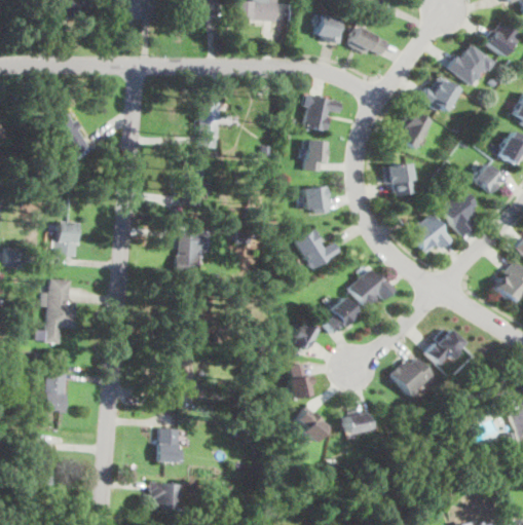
[(154,0),(154,22),(152,22),(146,22),(144,22),(144,21),(134,21),(129,21),(127,20),(127,17),(115,16),(115,5),(115,0),(154,0)]
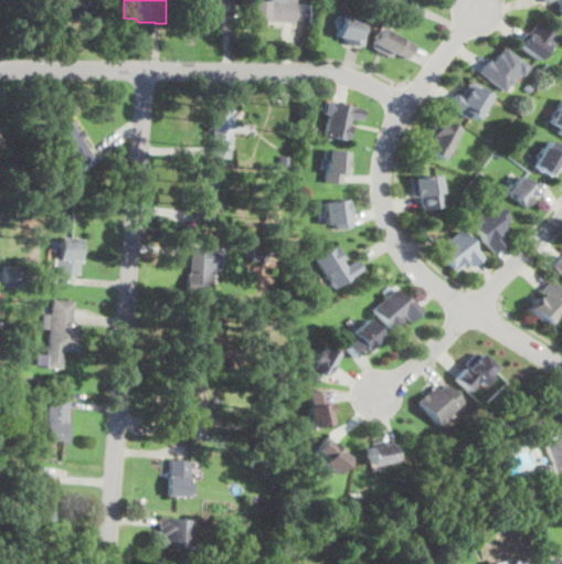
[(233,0),(233,2),(233,6),(233,20),(224,19),(183,18),(183,0),(233,0)]
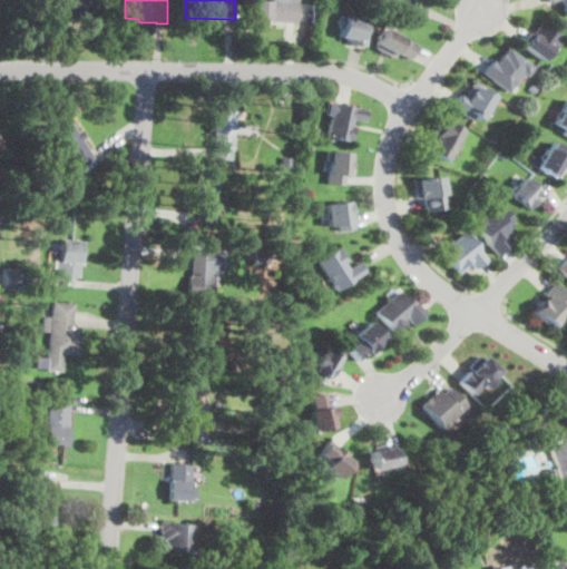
[(300,0),(299,25),(296,25),(287,23),(254,20),(255,0),(264,0),(273,1),(273,0),(300,0)]
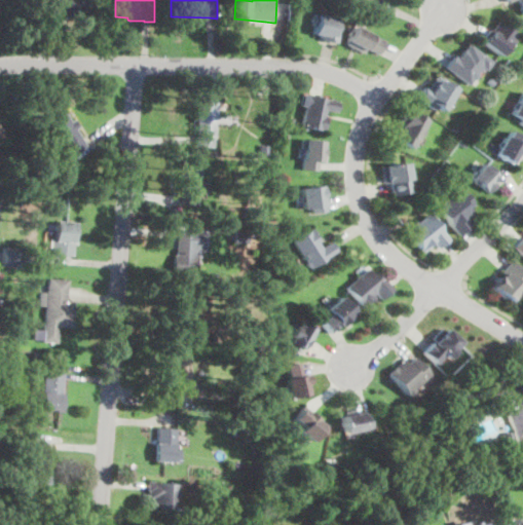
[(522,10),(521,8),(522,7),(520,2),(520,1),(520,0),(517,0),(510,3),(509,1),(508,0),(522,0),(522,10)]
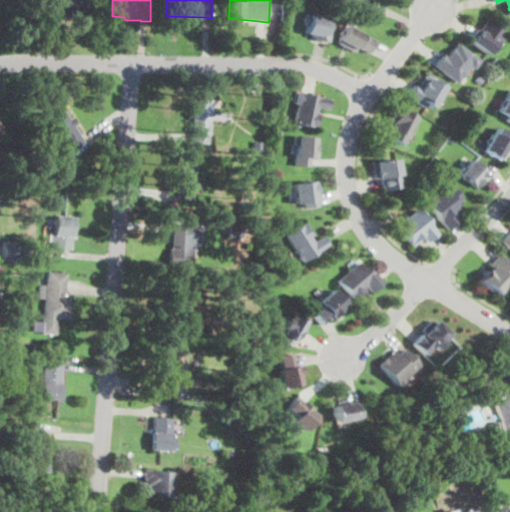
[(285,7),(283,20),(277,19),(278,7),(285,7)]
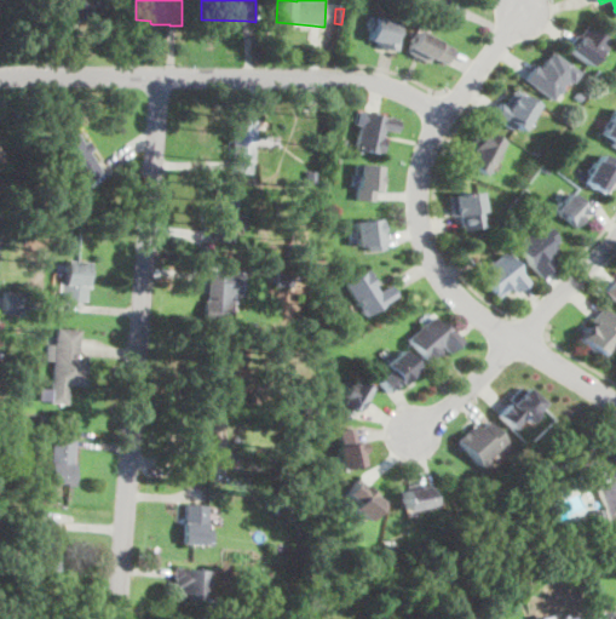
[(374,18),(399,22),(398,34),(403,35),(401,53),(397,52),(384,51),(383,51),(384,47),(379,46),(376,46),(378,43),(370,41),(373,32),(370,32),(370,28),(368,28),(369,22),(370,22),(372,19),(374,21),(374,18)]
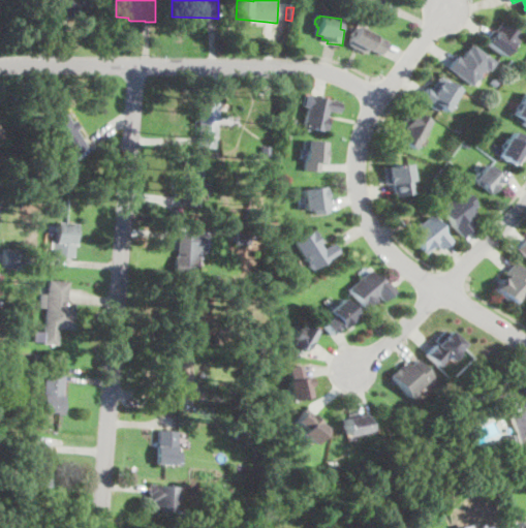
[(521,36),(518,39),(511,49),(504,57),(503,57),(487,43),(488,42),(492,37),(492,38),(495,34),(496,32),(498,30),(503,23),(521,36)]
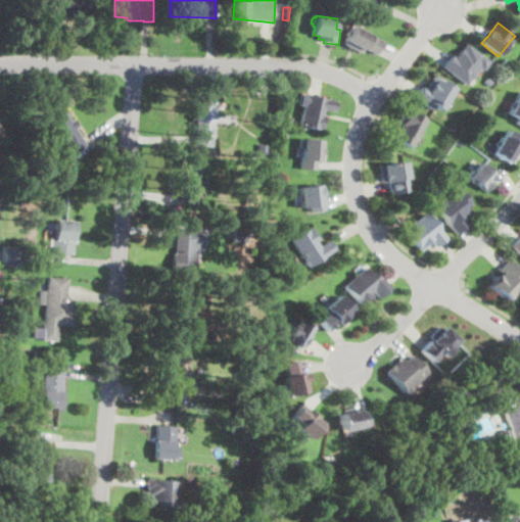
[(362,31),(385,42),(385,44),(379,54),(379,55),(367,49),(364,54),(357,51),(352,49),(345,45),(349,37),(348,36),(350,33),(351,33),(355,28),(356,28),(362,31)]
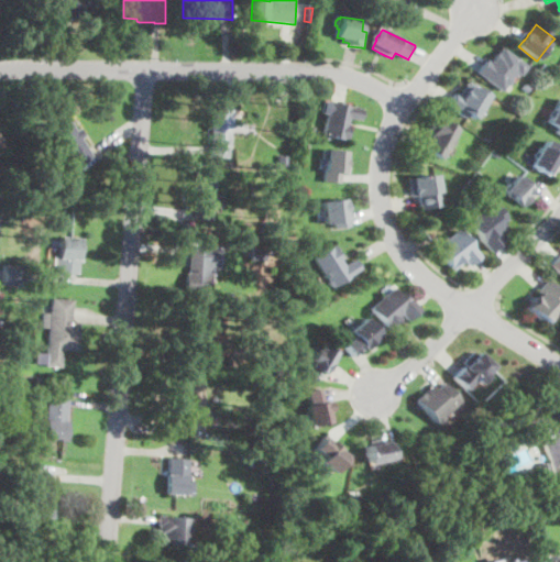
[(504,48),(529,68),(523,76),(522,76),(518,74),(513,80),(514,81),(509,87),(508,87),(504,92),(479,74),(480,72),(487,63),(489,61),(492,63),(493,62),(498,54),(500,55),(504,48)]
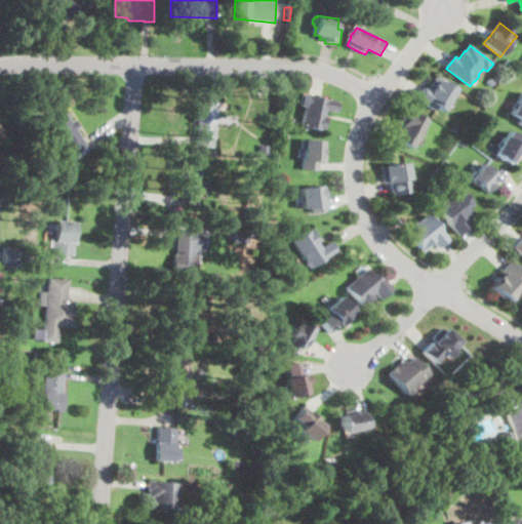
[(457,89),(451,99),(447,107),(444,111),(443,110),(441,114),(418,101),(419,98),(425,89),(427,88),(430,90),(433,85),(435,82),(437,78),(457,89)]
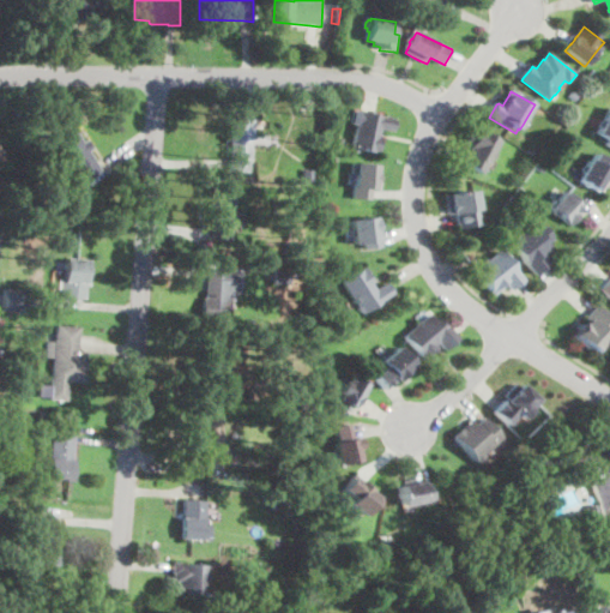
[(397,120),(394,132),(382,130),(381,134),(381,137),(384,137),(380,154),(354,148),(358,125),(361,112),(397,120)]
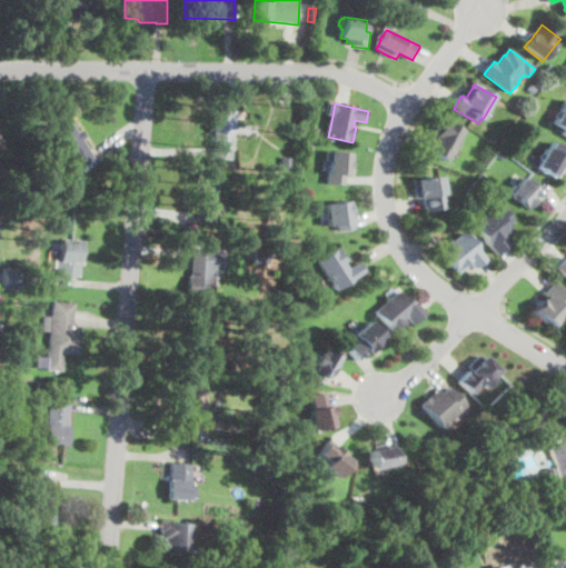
[(565,137),(564,136),(565,133),(565,130),(555,126),(557,120),(562,111),(565,105),(565,137)]
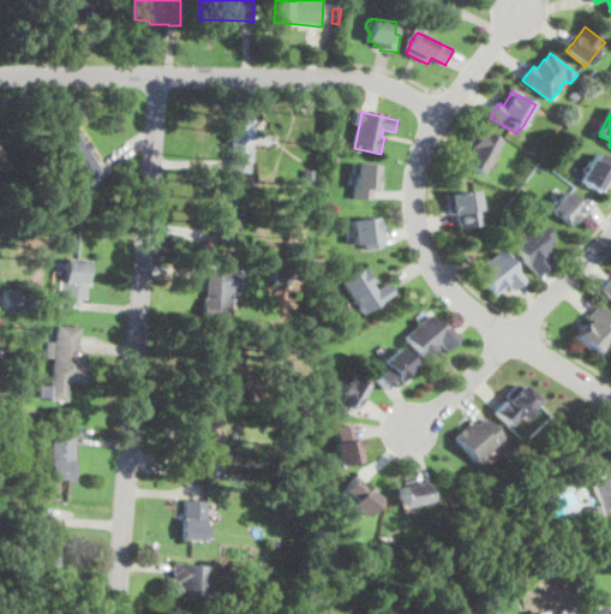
[(253,172),(232,172),(232,119),(253,119),(253,172)]
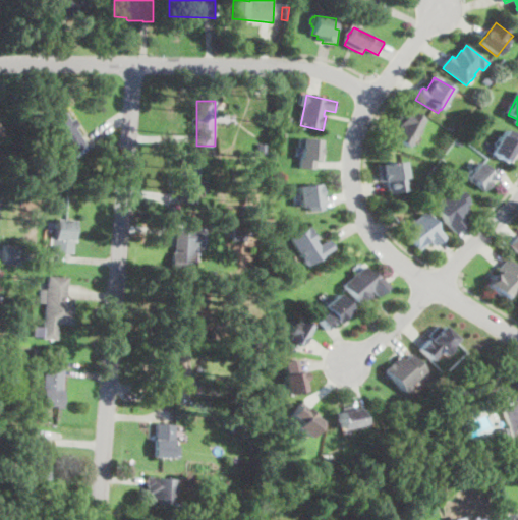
[(421,130),(422,132),(420,135),(419,135),(418,135),(416,140),(415,140),(413,142),(411,148),(396,139),(395,138),(398,132),(399,130),(400,131),(402,128),(400,127),(401,124),(400,123),(398,122),(398,121),(405,109),(426,121),(421,130)]
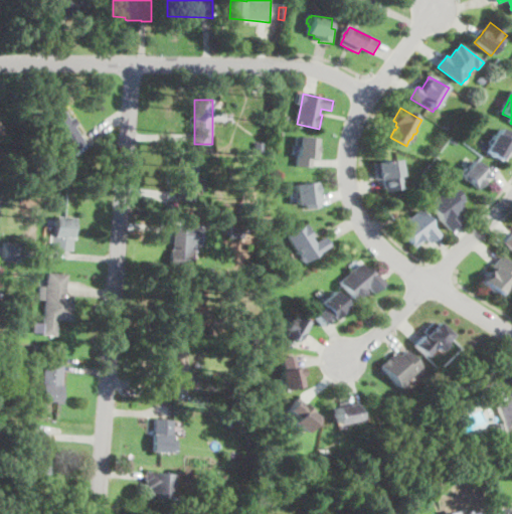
[(64,109),(72,121),(74,119),(76,122),(78,124),(79,126),(76,127),(88,144),(72,154),(71,154),(69,151),(66,146),(64,144),(60,146),(53,135),(58,132),(49,119),(50,118),(64,109)]
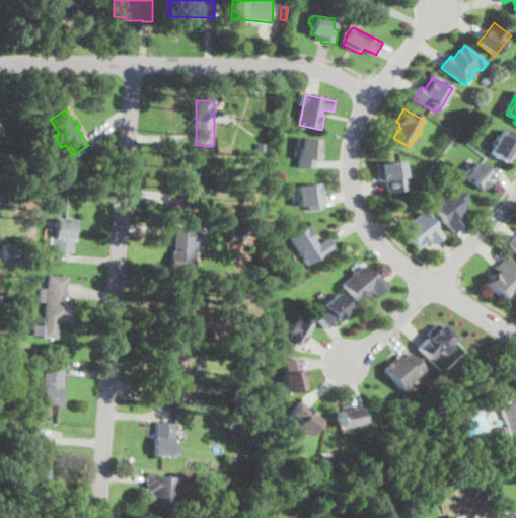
[(515,144),(515,155),(514,154),(513,156),(508,163),(506,161),(507,160),(502,157),(502,158),(498,156),(497,157),(492,153),(491,152),(495,146),(494,144),(495,141),(497,141),(498,142),(502,137),(503,138),(508,130),(515,135),(515,144)]
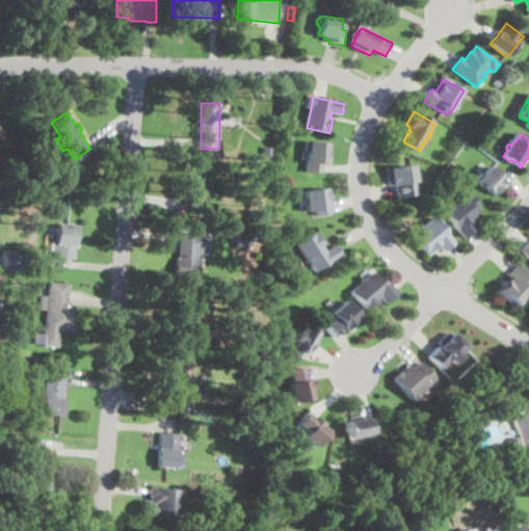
[(476,143),(473,149),(467,144),(471,139),(476,143)]
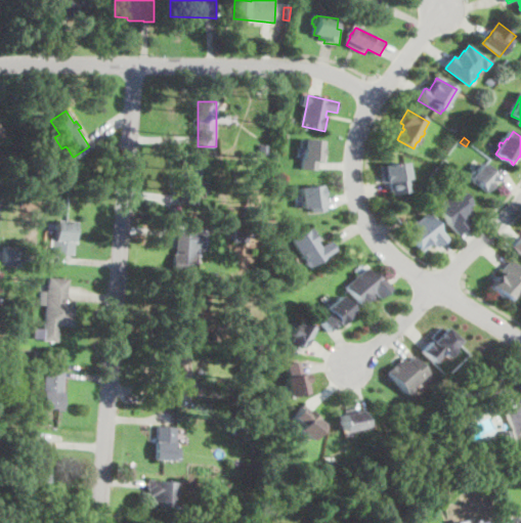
[(327,155),(326,163),(319,162),(319,163),(318,169),(318,171),(303,170),(304,157),(305,149),(302,149),(302,148),(303,140),(328,142),(327,150),(327,155)]
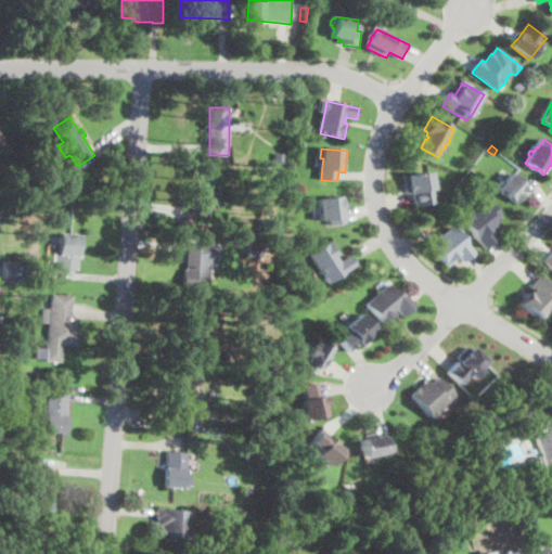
[(270,154),(269,162),(259,159),(261,152),(270,154)]
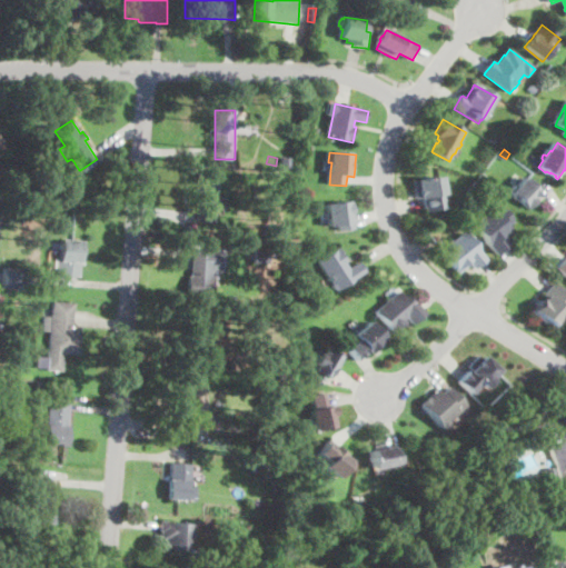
[(304,158),(303,172),(281,170),(283,157),(304,158)]
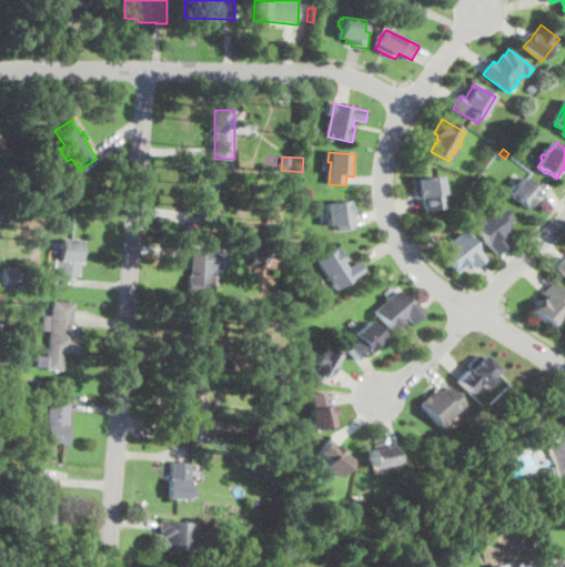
[(443,194),(445,210),(425,212),(425,210),(424,199),(416,200),(415,194),(414,192),(413,181),(443,176),(444,184),(445,192),(445,194),(443,194)]
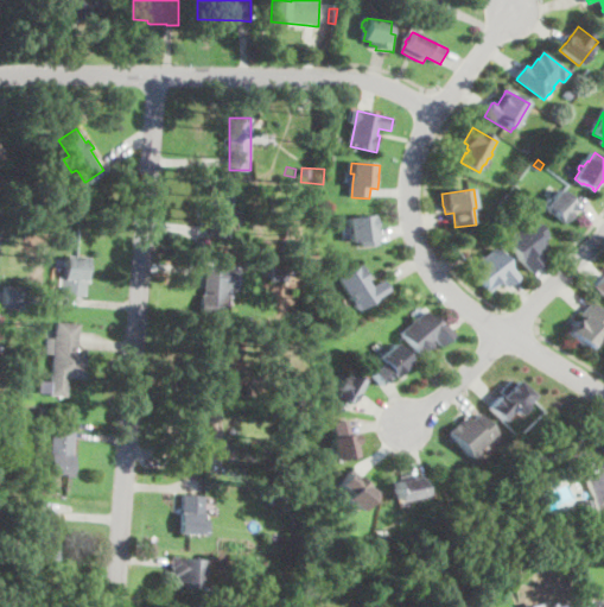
[(561,190),(578,206),(580,208),(579,209),(578,212),(576,214),(566,225),(555,215),(553,215),(550,212),(550,209),(546,207),(547,206),(546,204),(552,198),(553,200),(560,191),(561,190)]
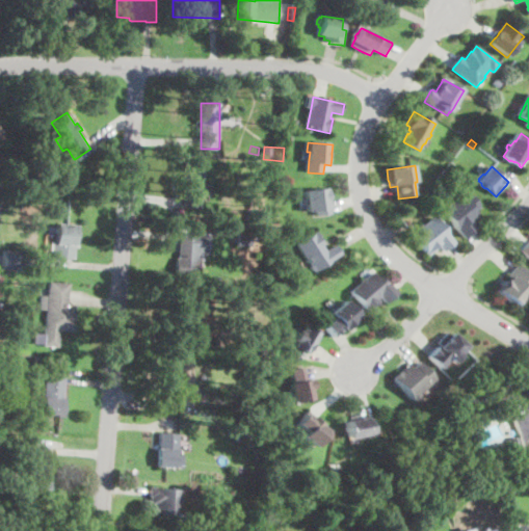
[(63,179),(63,187),(51,186),(51,178),(63,179)]
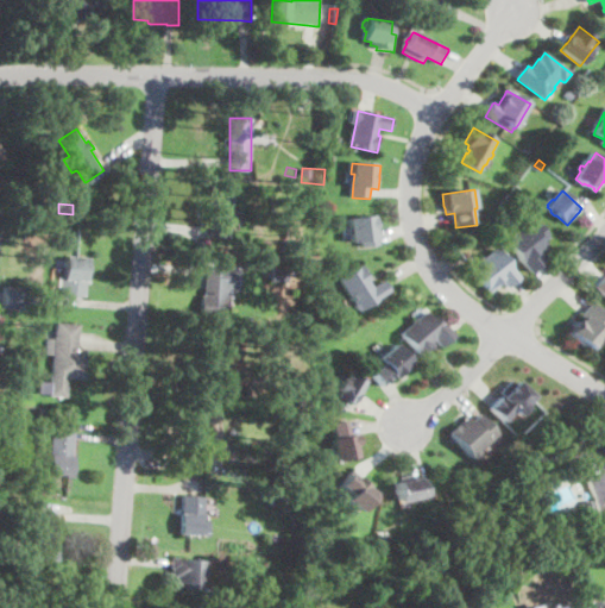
[(379,231),(380,245),(379,245),(364,248),(363,243),(353,244),(352,237),(351,226),(350,220),(377,217),(378,225),(378,227),(379,231)]
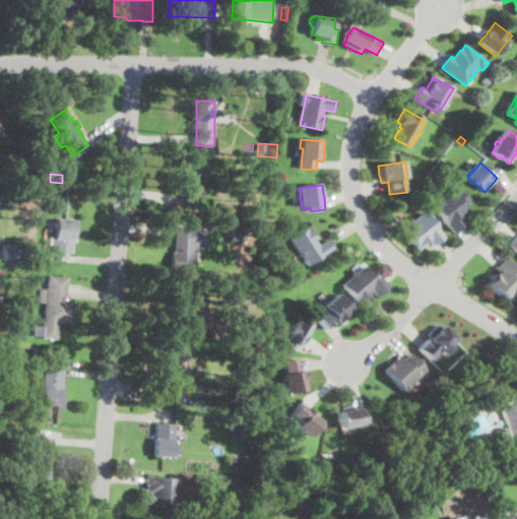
[(458,187),(470,203),(466,207),(468,210),(462,215),(461,216),(467,224),(465,226),(457,233),(455,235),(433,207),(432,206),(439,200),(440,199),(441,200),(447,195),(446,194),(447,194),(449,192),(450,193),(457,187),(458,187)]
